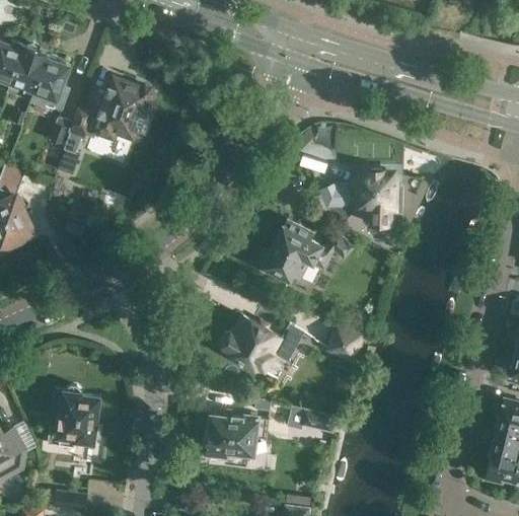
[(0,89),(7,92),(23,46),(9,41),(8,45),(0,42),(0,89)]
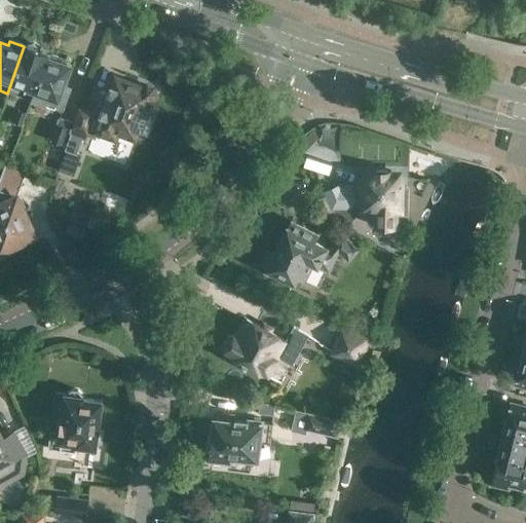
[(7,94),(31,102),(48,55),(24,46),(7,94)]
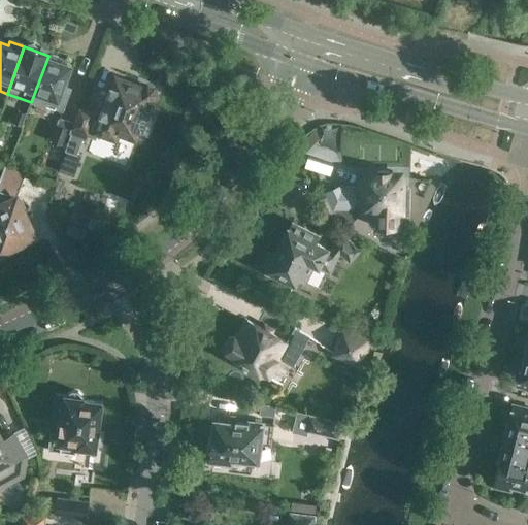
[(48,56),(31,102),(55,111),(70,69),(61,65),(63,61),(48,56)]
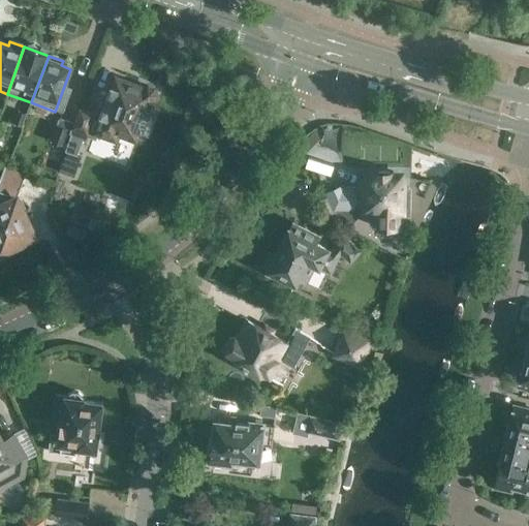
[(149,104),(155,102),(157,97),(154,90),(147,89),(144,90),(115,80),(95,135),(115,143),(117,136),(134,143),(137,133),(147,136),(155,116),(147,113),(149,104)]
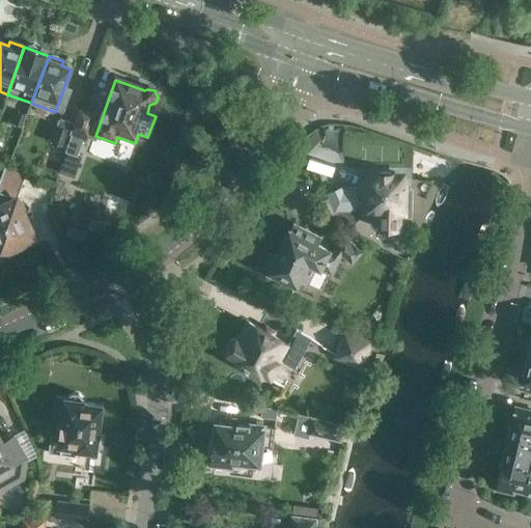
[(80,111),(71,137),(72,138),(66,151),(75,155),(80,140),(85,142),(94,116),(80,111)]
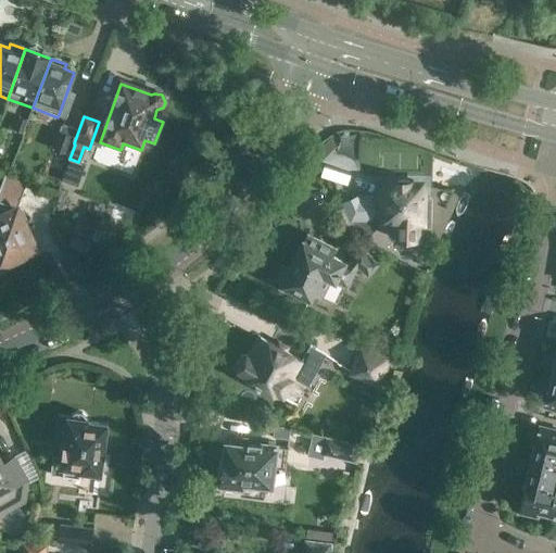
[(19,132),(25,134),(29,122),(22,120),(19,132)]
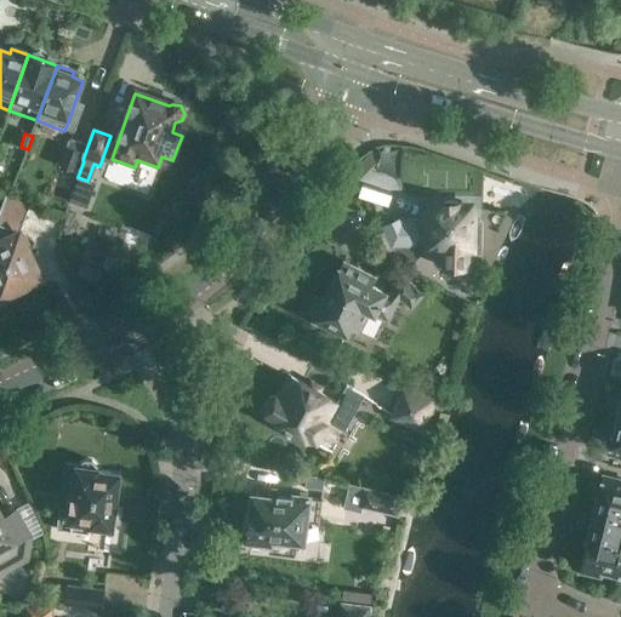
[(74,175),(85,147),(70,141),(60,170),(62,171),(61,173),(70,177),(72,175),(74,175)]
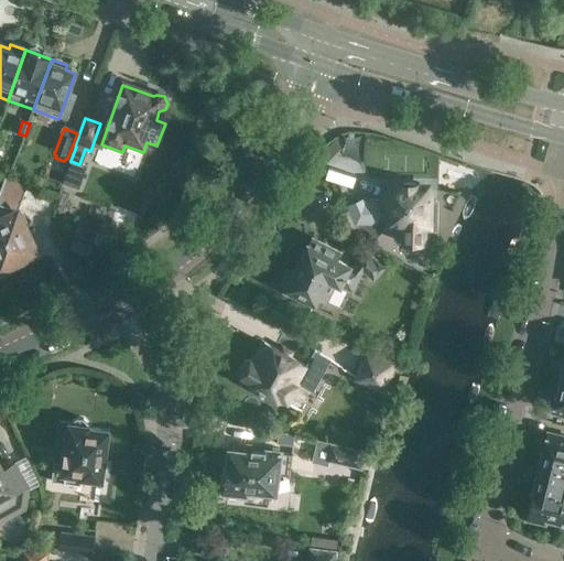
[(2,193),(0,192),(0,271),(36,255),(18,215),(25,187),(6,181),(2,193)]
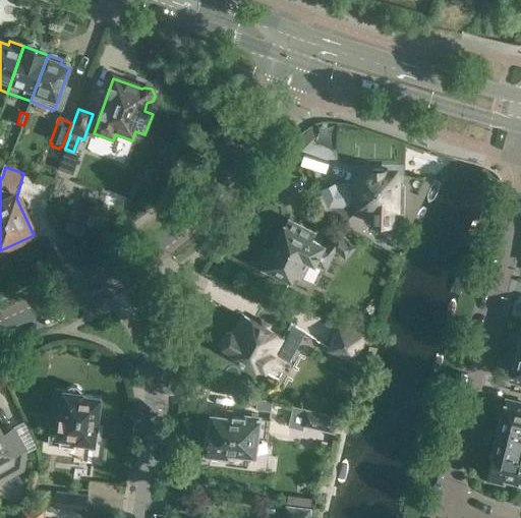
[(339,190),(339,219),(354,219),(354,208),(371,208),(370,227),(391,227),(392,216),(400,216),(400,187),(396,187),(396,180),(392,175),(386,175),(381,172),(371,172),(368,175),(361,175),(361,186),(354,186),(354,190),(339,190)]
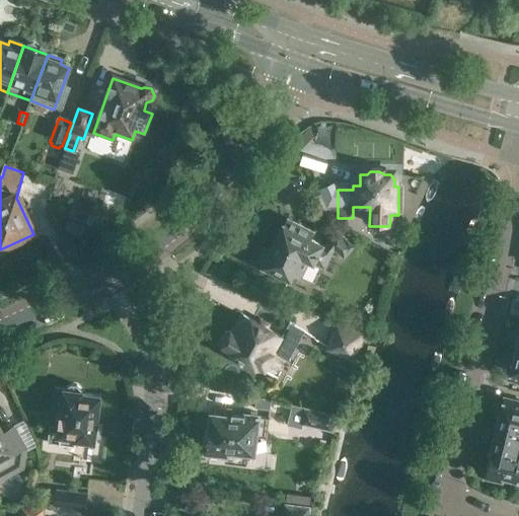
[(327,212),(320,196),(310,201),(317,216),(327,212)]
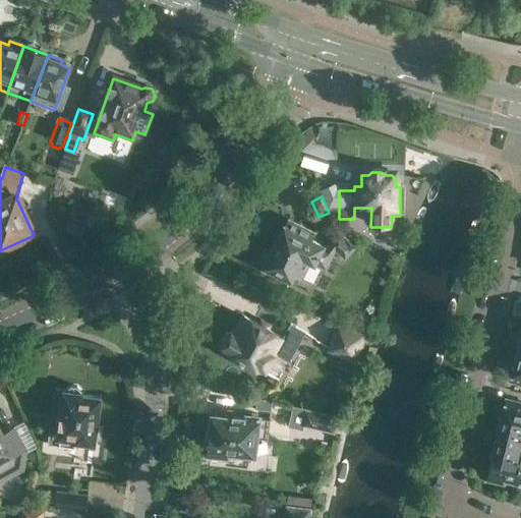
[(336,253),(344,261),(352,249),(337,237),(327,249),(311,241),(314,236),(287,222),(272,252),(267,250),(258,267),(290,282),(293,277),(299,280),(308,263),(325,271),(331,259),(336,253)]
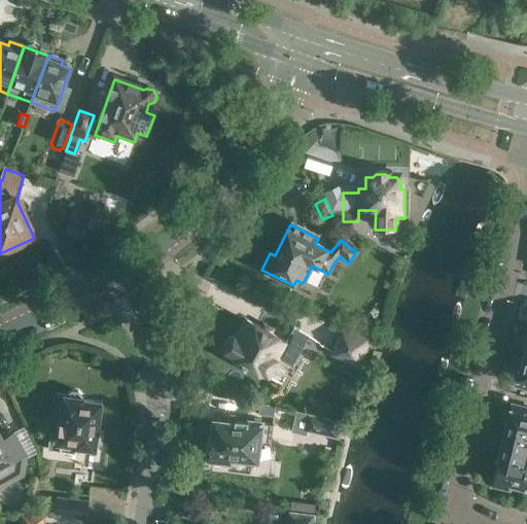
[(250,370),(276,384),(286,364),(281,361),(284,357),(294,362),(308,338),(293,329),(285,344),(246,322),(237,339),(234,338),(227,340),(223,346),(225,352),(229,354),(226,356),(239,362),(238,365),(249,372),(250,370)]
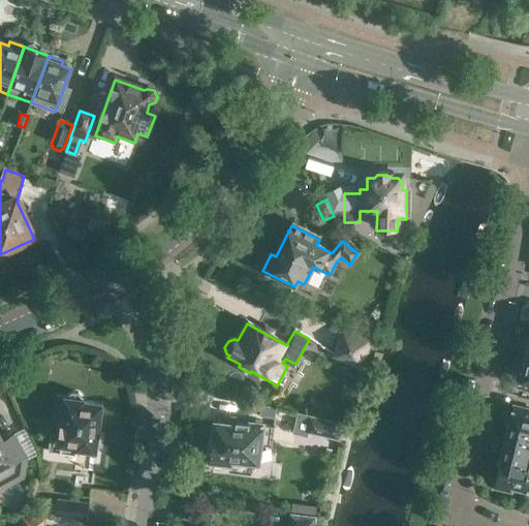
[(332,359),(362,371),(373,341),(343,330),(332,359)]
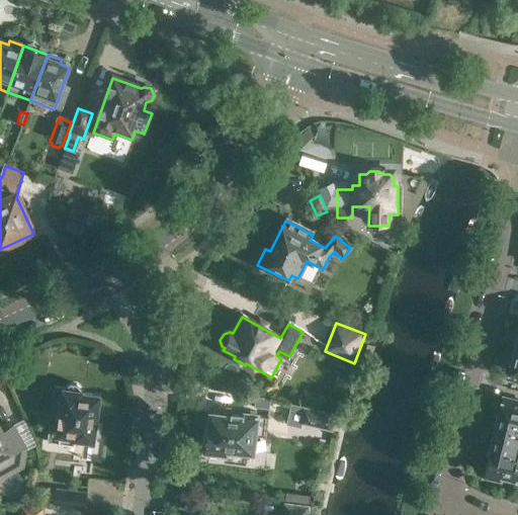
[(92,439),(98,439),(99,425),(96,424),(99,397),(82,395),(82,392),(54,389),(51,410),(60,411),(58,426),(60,426),(58,444),(73,446),(76,441),(92,443),(92,439)]
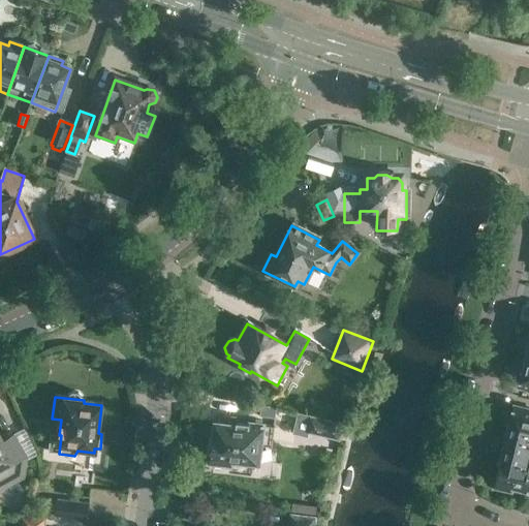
[(512,414),(506,438),(528,443),(528,410),(515,407),(514,414),(512,414)]
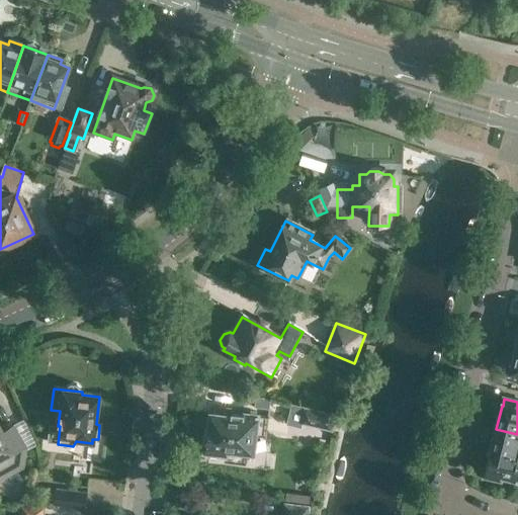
[(205,452),(226,455),(225,462),(246,465),(248,453),(253,453),(255,437),(265,438),(267,418),(232,414),(233,411),(222,409),(221,417),(210,416),(209,430),(207,430),(205,452)]
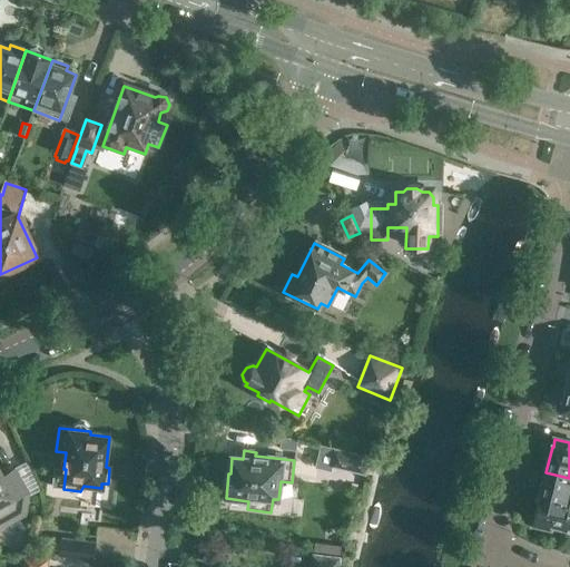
[(330,468),(366,476),(371,458),(334,450),(330,468)]
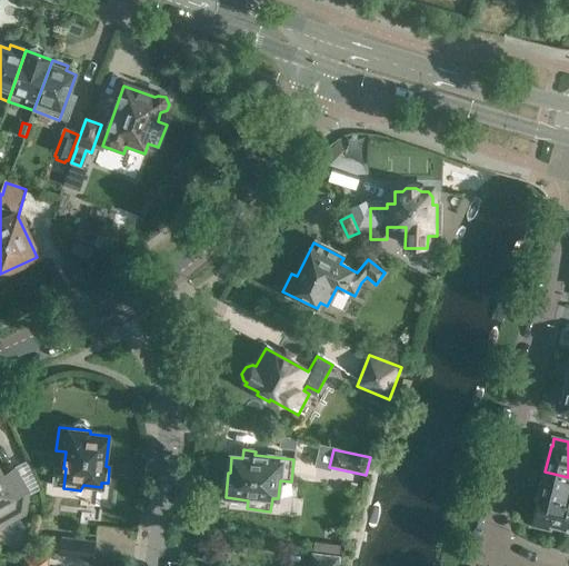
[(0,530),(28,515),(26,510),(30,490),(18,470),(8,476),(6,473),(5,473),(0,466),(0,530)]
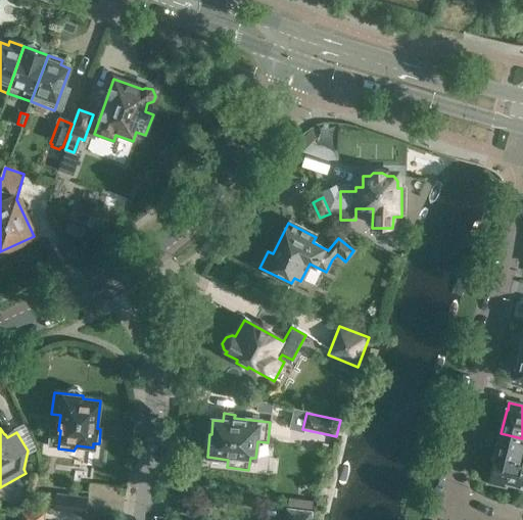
[(495,456),(522,462),(522,438),(501,433),(495,456)]
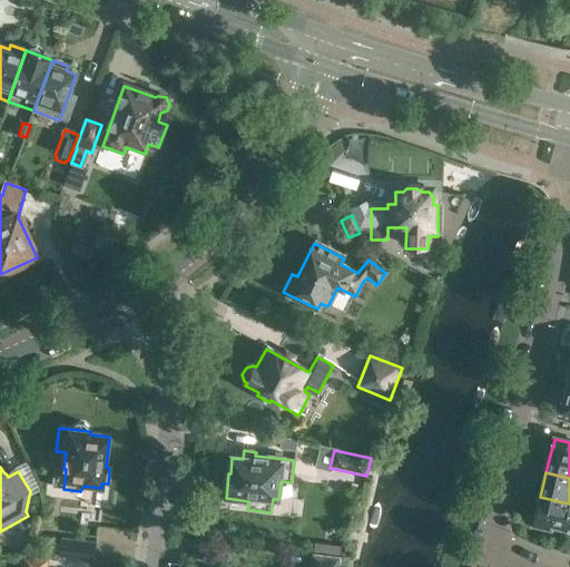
[(569,504),(540,497),(539,500),(533,527),(551,531),(552,527),(569,531),(569,504)]
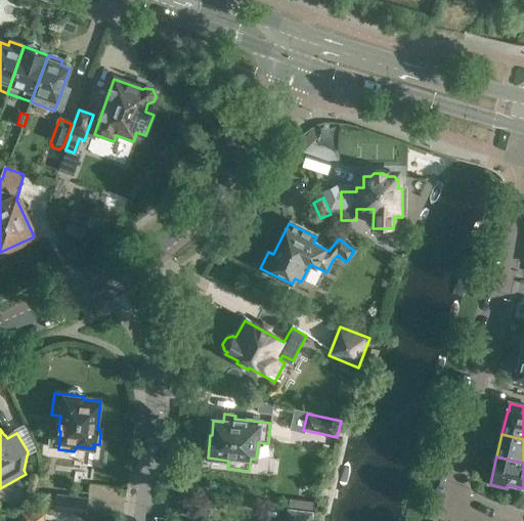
[(54,511),(85,514),(87,501),(56,496),(54,511)]
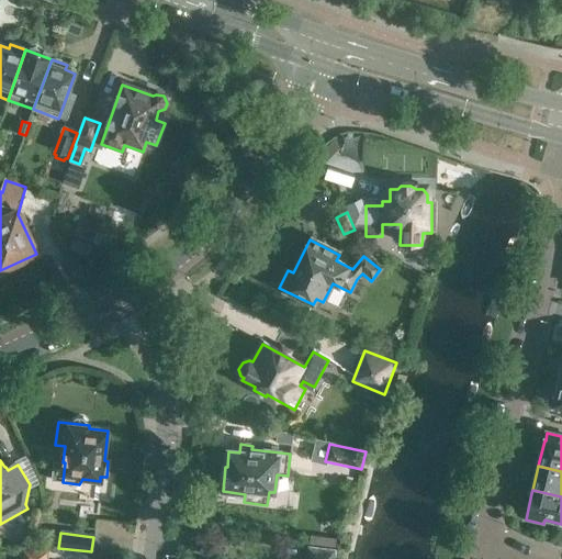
[(336,558),(337,550),(307,547),(305,558),(336,558)]
